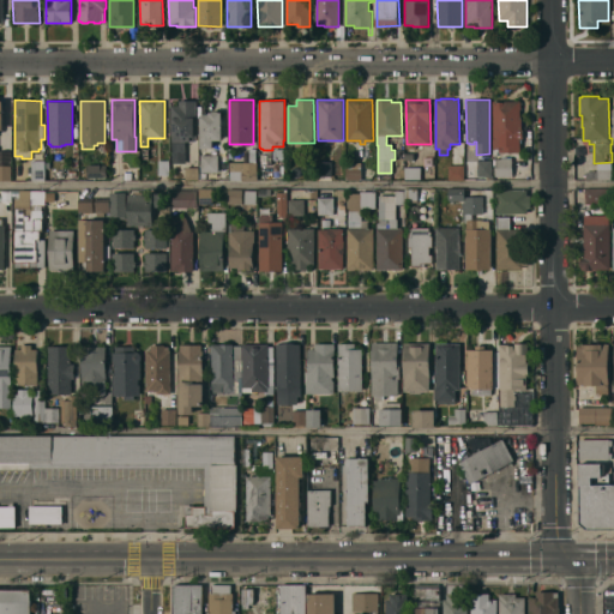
[(197,142),(186,142),(186,151),(185,151),(185,166),(173,166),(173,152),(172,152),(172,134),(170,106),(179,106),(179,101),(197,101),(197,142)]
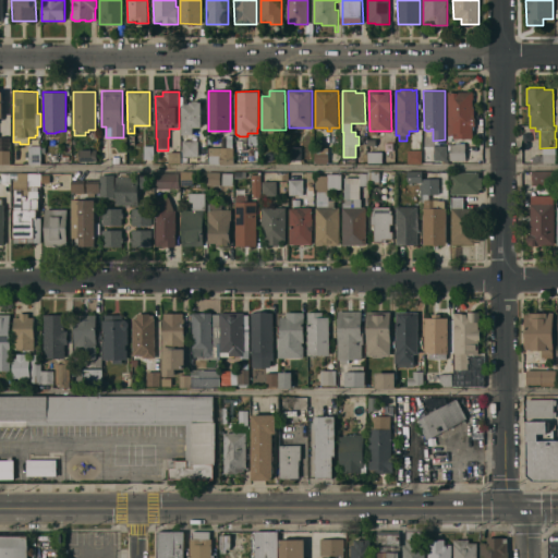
[(473,92),(473,107),(474,107),(474,117),(475,117),(475,125),(473,125),(473,138),(453,138),(453,135),(449,135),(449,92),(473,92)]
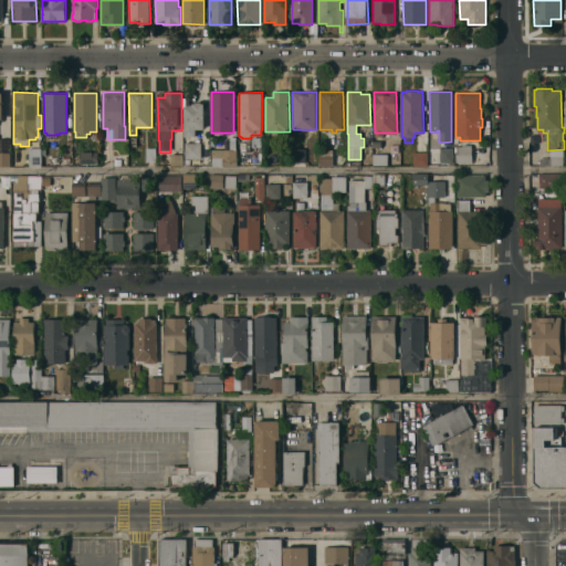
[(205,128),(203,128),(203,135),(196,135),(196,136),(192,136),(192,137),(188,137),(188,136),(185,136),(185,133),(184,133),(184,127),(185,127),(185,122),(184,122),(184,118),(185,118),(185,114),(184,114),(184,109),(185,109),(185,107),(184,107),(184,97),(186,97),(186,105),(188,105),(192,105),(192,104),(194,104),(194,103),(196,103),(196,102),(202,102),(202,103),(205,103),(205,128)]
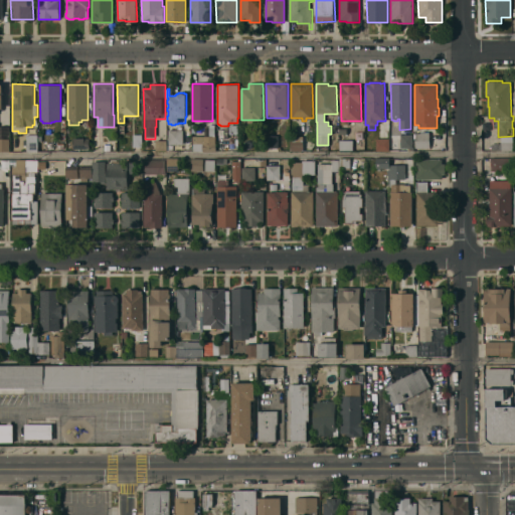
[(183,130),(183,144),(168,144),(168,130),(183,130)]
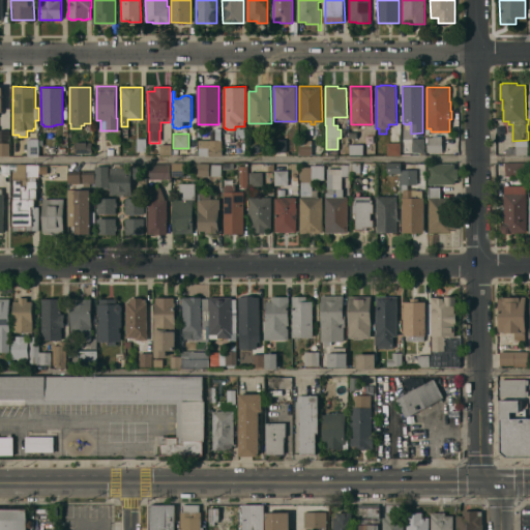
[(442,137),(442,152),(428,152),(428,137),(442,137)]
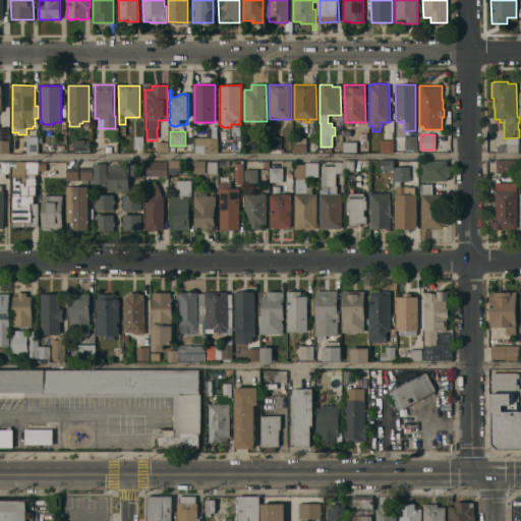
[(417,150),(405,150),(405,135),(417,135),(417,150)]
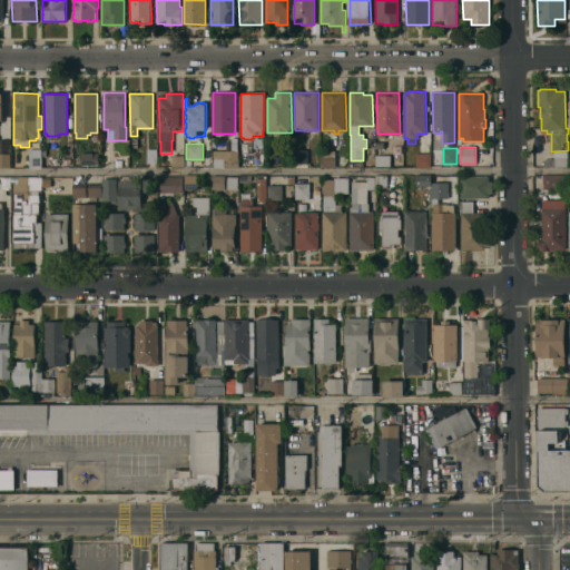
[(30,149),(41,149),(41,167),(30,167),(30,149)]
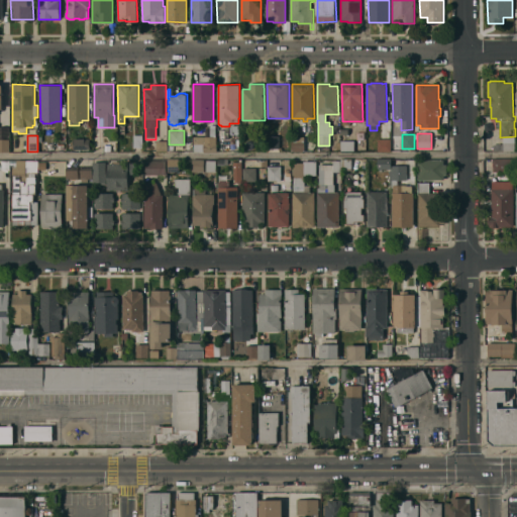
[(142,147),(134,147),(133,135),(142,135),(142,147)]
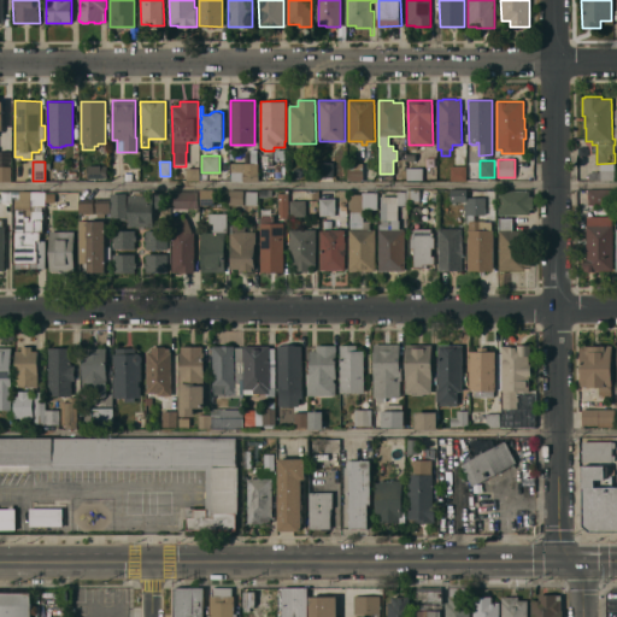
[(333,177),(319,177),(319,162),(333,162),(333,177)]
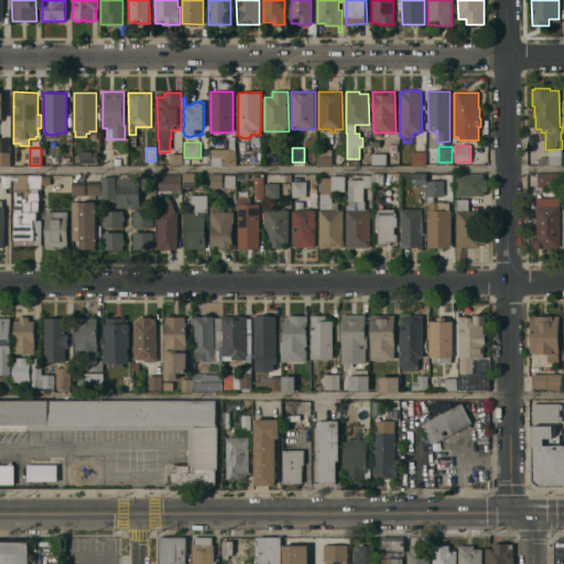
[(221,165),(212,164),(212,149),(236,149),(236,156),(236,165),(223,165),(223,158),(221,158),(221,165)]
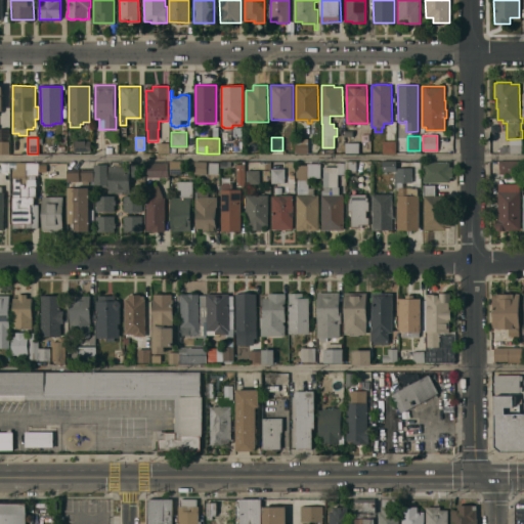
[(308,138),(308,144),(311,144),(311,146),(308,146),(308,153),(297,153),(296,138),(308,138)]
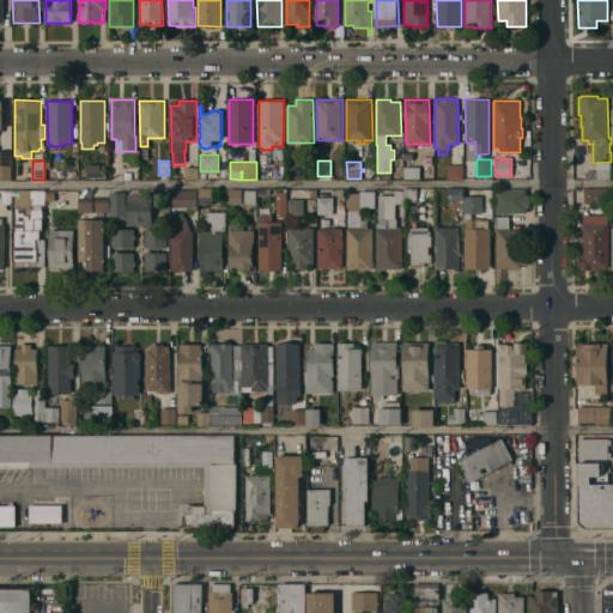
[(463,164),(463,178),(448,178),(448,164),(463,164)]
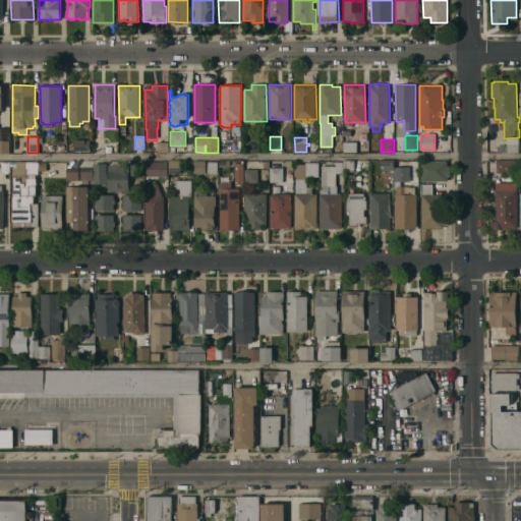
[(9,153),(0,153),(0,140),(9,140),(9,153)]
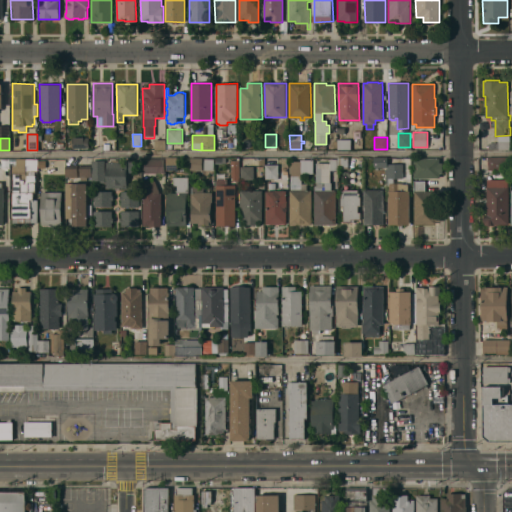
[(166,149),(155,149),(155,139),(166,139),(166,149)]
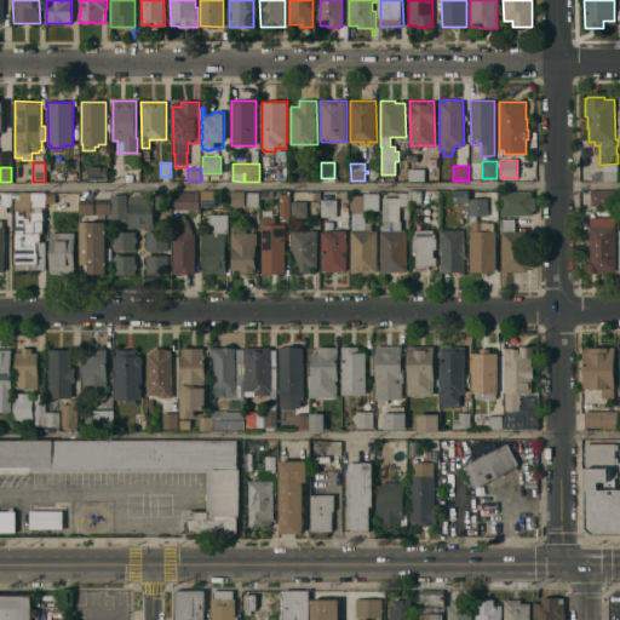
[(618,171),(618,181),(603,181),(603,171),(618,171)]
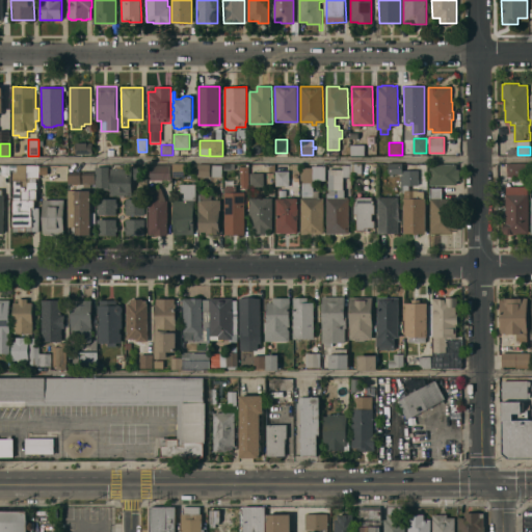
[(85,155),(69,156),(69,148),(85,148),(85,155)]
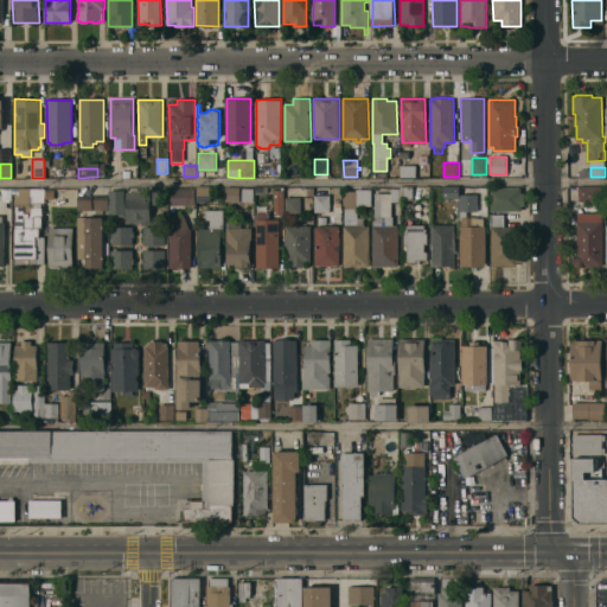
[(460,199),(442,199),(442,192),(443,192),(443,186),(459,186),(459,191),(460,191),(460,193),(460,199)]
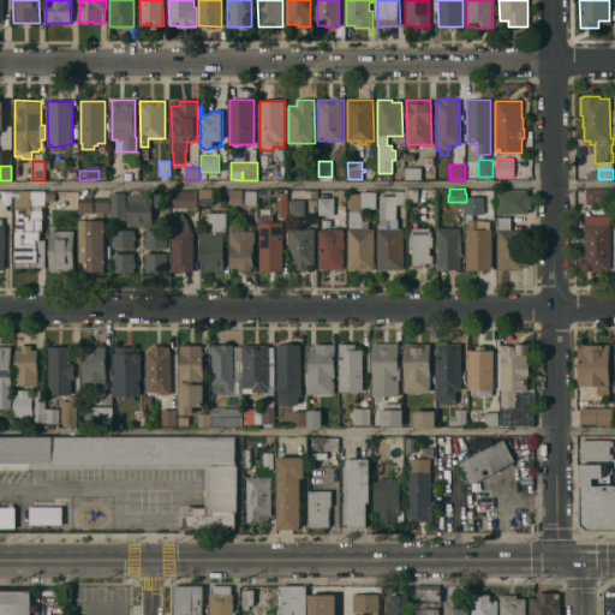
[(611,189),(613,203),(586,204),(586,189),(611,189)]
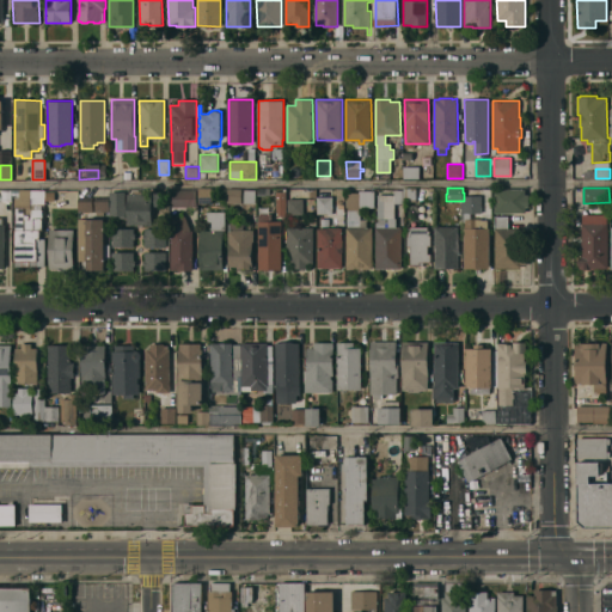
[(12,195),(12,201),(1,201),(1,189),(12,189),(12,190),(12,195)]
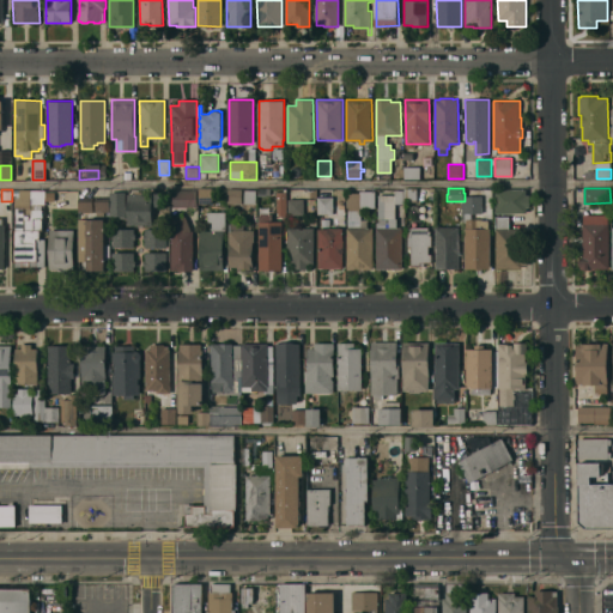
[(44,205),(34,205),(34,198),(30,198),(30,189),(44,190),(44,205)]
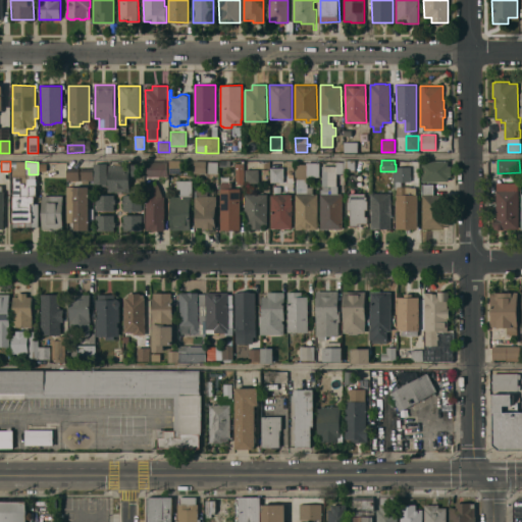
[(180,161),(181,173),(170,173),(169,161),(180,161)]
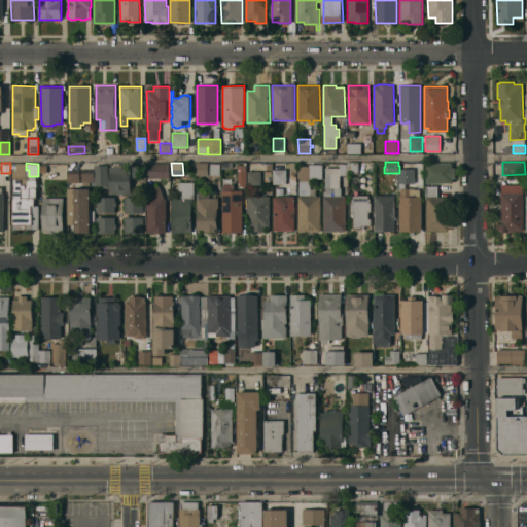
[(208,163),(208,175),(197,175),(197,163),(208,163)]
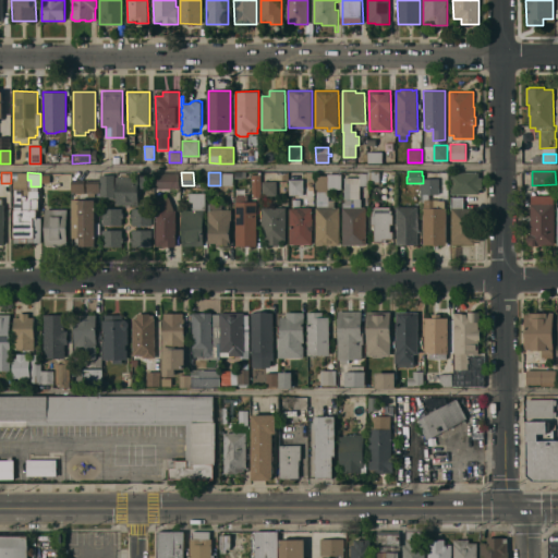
[(367,183),(367,185),(360,185),(360,198),(361,198),(361,207),(366,207),(366,245),(343,245),(343,202),(344,202),(344,199),(352,199),(352,202),(353,202),(353,198),(344,198),(344,178),(359,178),(360,173),(367,173),(367,172),(370,172),(370,183),(367,183)]
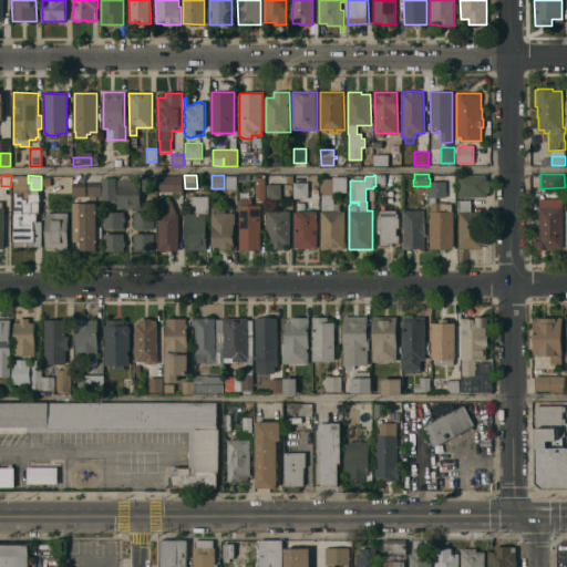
[(375,175),(385,175),(385,186),(375,186),(375,175)]
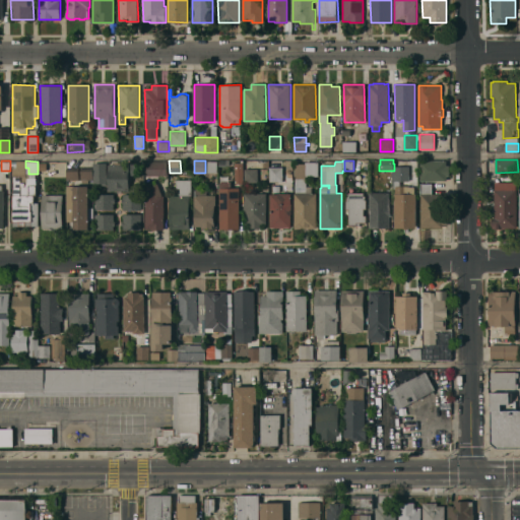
[(446,160),(446,166),(450,166),(450,176),(447,176),(447,181),(420,181),(420,160),(446,160)]
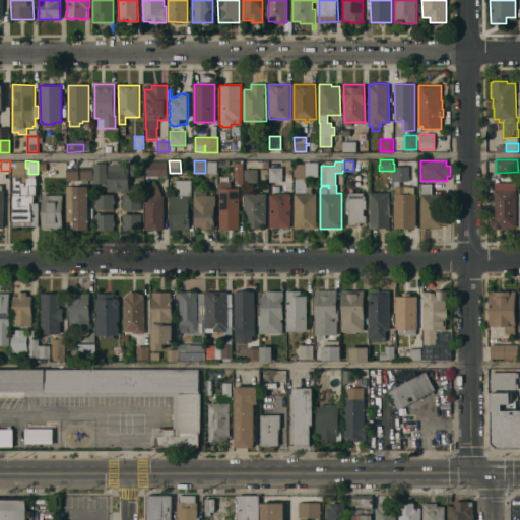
[(119,191),(108,190),(108,165),(114,165),(114,161),(119,161),(119,191)]
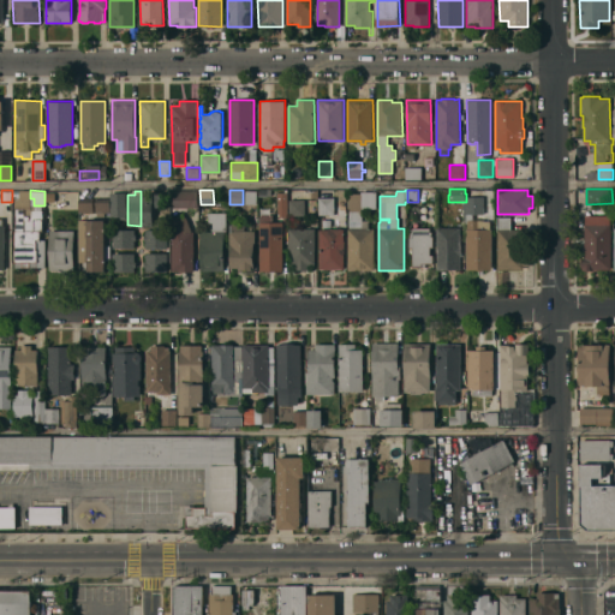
[(143,192),(143,195),(153,195),(153,226),(141,226),(141,191),(143,192)]
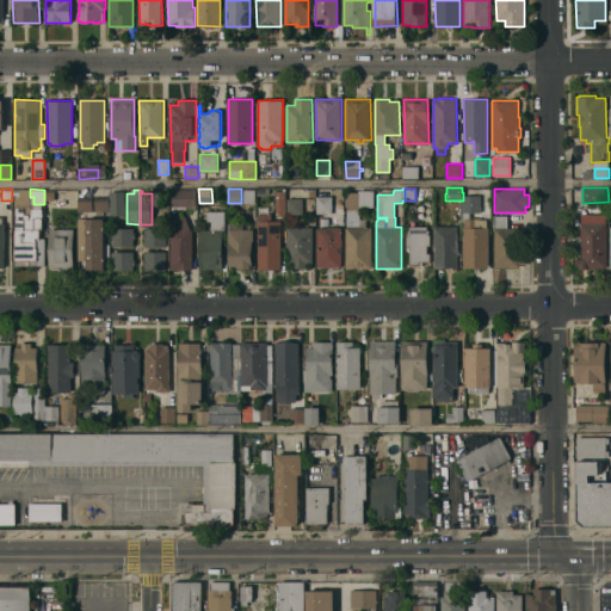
[(197,190),(197,207),(172,207),(172,190),(197,190)]
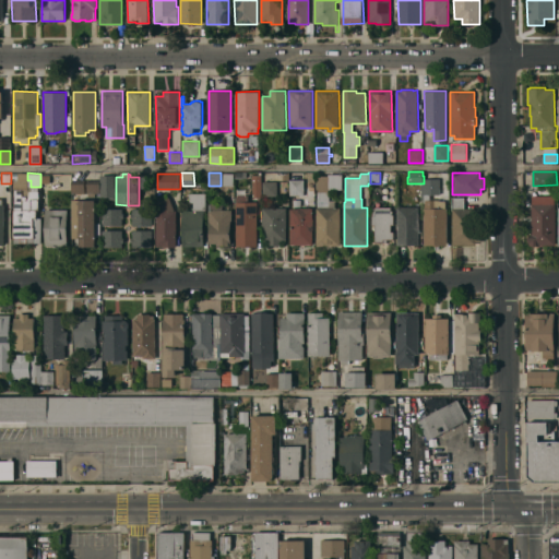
[(234,174),(234,186),(223,186),(223,174),(234,174)]
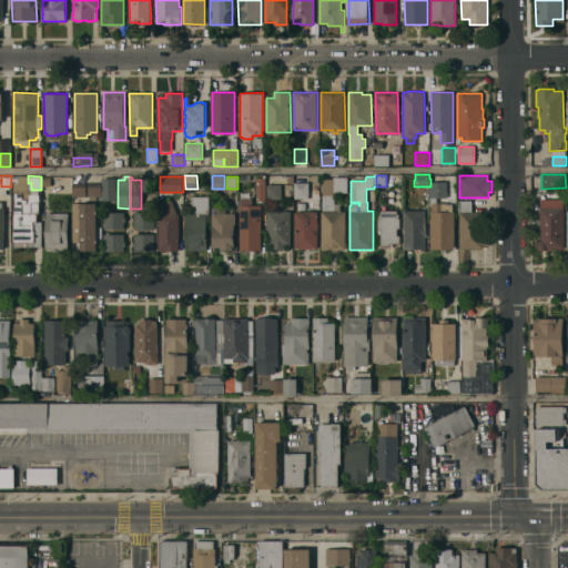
[(345,249),(322,249),(322,211),(323,211),(323,192),(322,192),(322,179),(334,179),(334,176),(347,176),(347,192),(334,192),(334,198),(334,203),(341,203),(341,211),(345,211),(345,249)]
